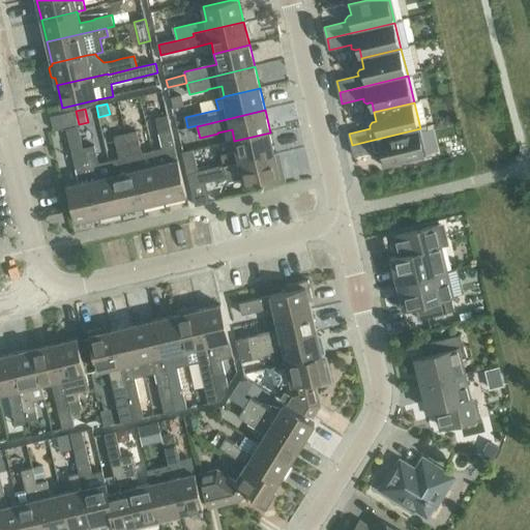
[(75,111),(51,117),(54,130),(66,127),(78,125),(75,111)]
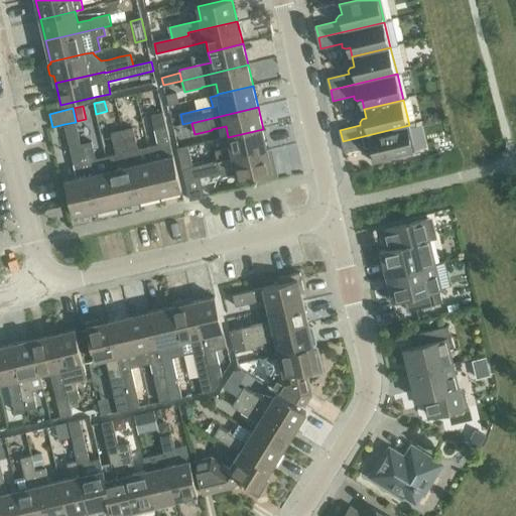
[(159,144),(148,147),(160,196),(182,190),(174,155),(173,155),(166,124),(163,111),(152,114),(155,127),(159,144)]
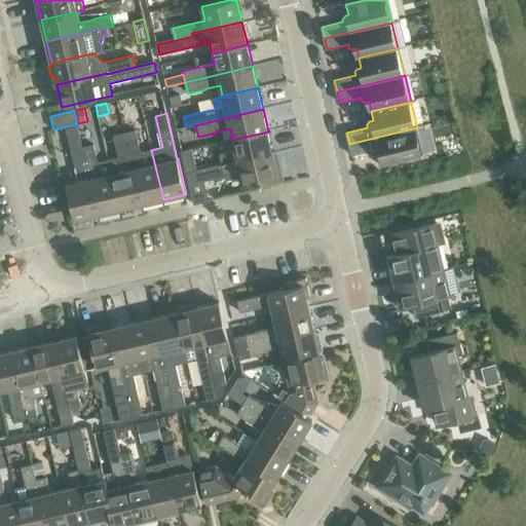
[(77,124),(66,126),(72,150),(76,167),(79,182),(67,185),(75,220),(99,215),(82,147),(77,124)]
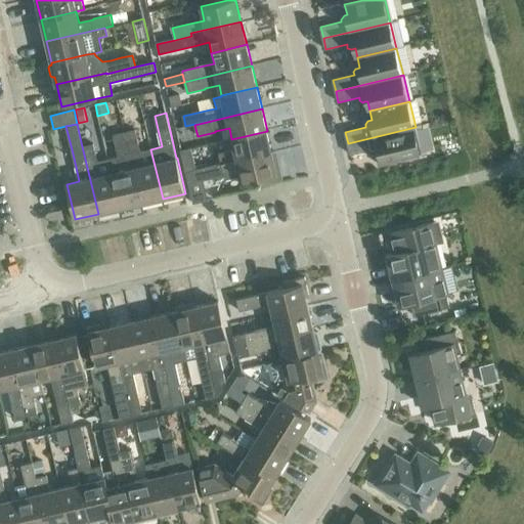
[(416,127),(348,143),(350,155),(372,149),(373,153),(376,155),(380,154),(382,164),(422,155),(416,127)]
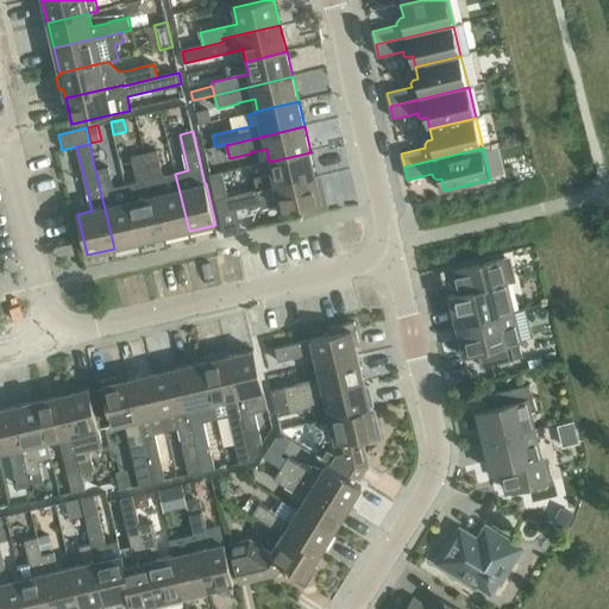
[(157,151),(144,154),(164,237),(189,231),(175,174),(163,176),(157,151)]
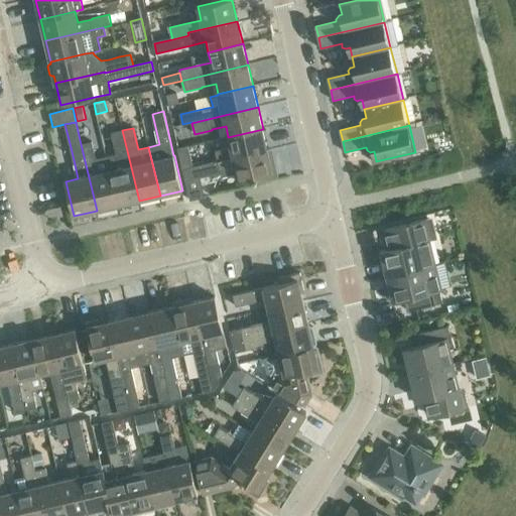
[(231,147),(216,151),(218,160),(218,161),(268,150),(263,129),(228,137),(231,147)]
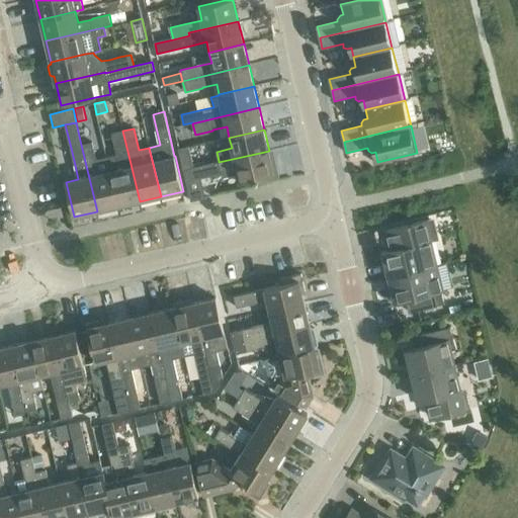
[(117,155),(106,157),(110,171),(118,206),(140,201),(122,131),(112,134),(117,155)]
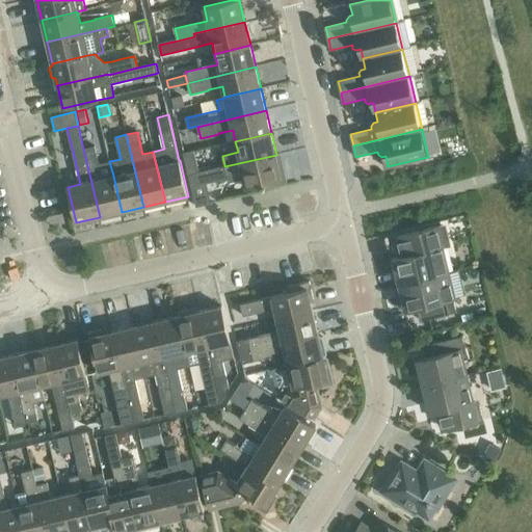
[(83,149),(100,217),(122,212),(113,176),(109,161),(99,164),(95,147),(83,149)]
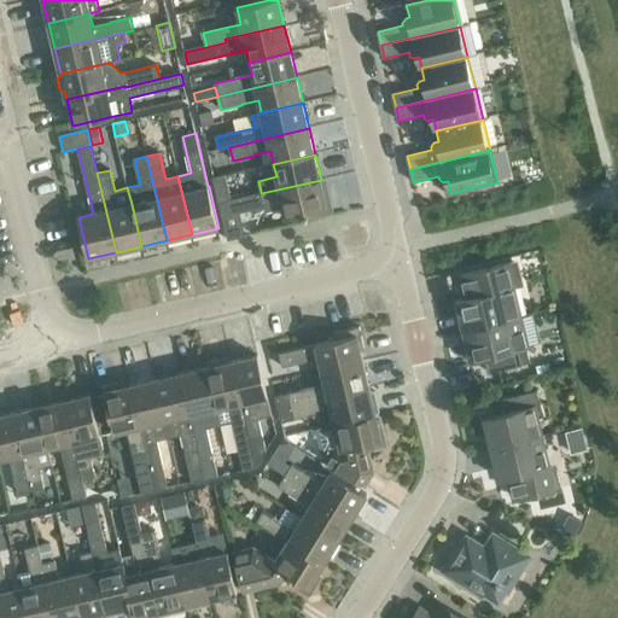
[(225,174),(214,176),(220,202),(220,203),(232,200),(231,199),(225,174)]
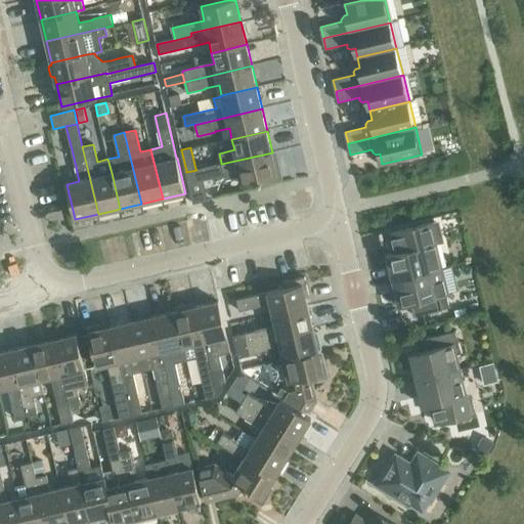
[(197,170),(186,172),(188,183),(189,183),(224,175),(226,180),(241,177),(243,185),(263,180),(263,182),(265,183),(280,180),(282,178),(278,163),(276,162),(274,162),(272,153),(221,164),(221,163),(195,169),(197,170)]
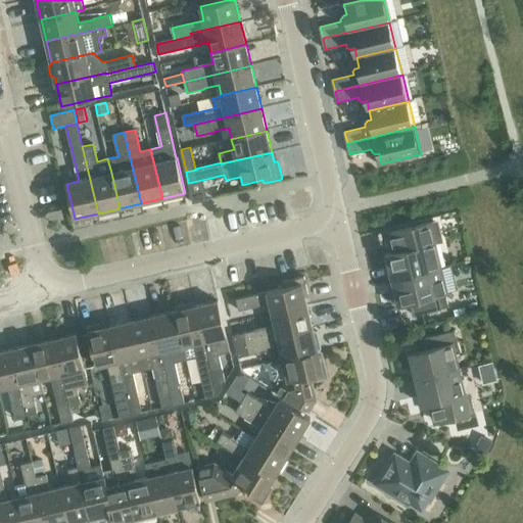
[(205,190),(191,193),(194,203),(207,200),(205,190)]
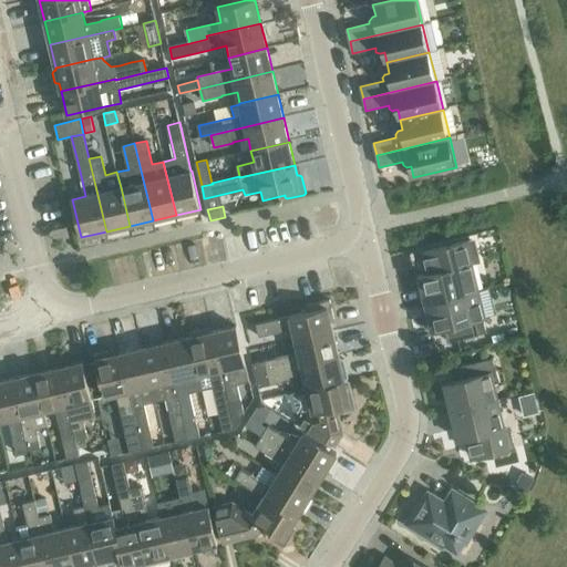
[(432,272),(420,276),(426,303),(478,291),(472,264),(481,261),(474,238),(426,249),(429,259),(432,272)]
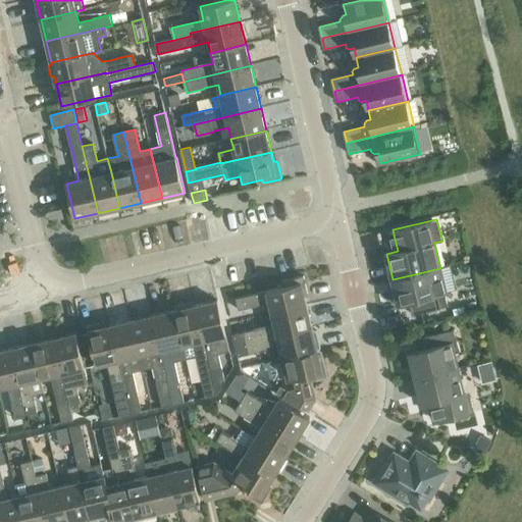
[(440,268),(393,279),(399,306),(410,303),(413,315),(449,306),(446,294),(448,294),(440,268)]
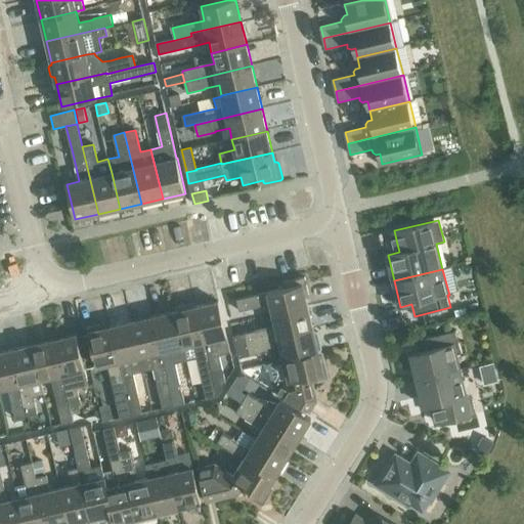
[(268,292),(237,299),(239,311),(271,304),(273,314),(308,306),(307,299),(310,296),(306,277),(285,281),(286,288),(268,292)]
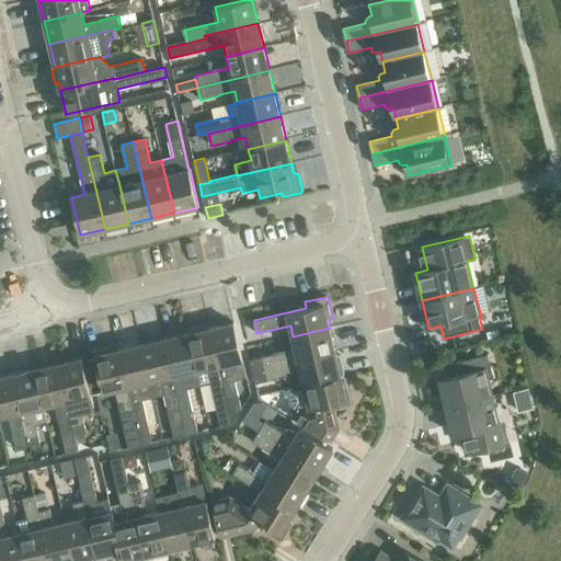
[(235,322),(210,329),(224,382),(229,407),(232,422),(242,408),(236,380),(236,379),(247,377),(243,361),(235,322)]
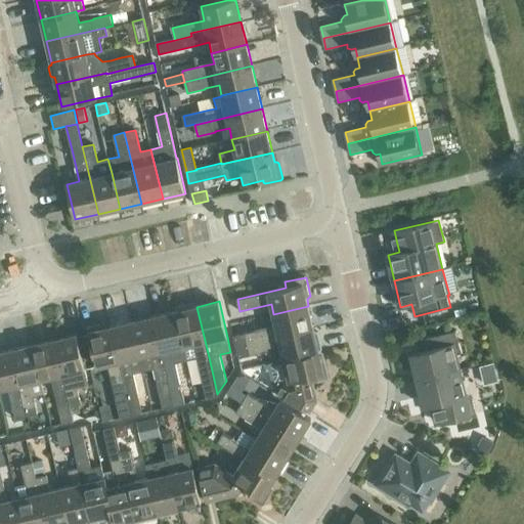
[(176,311),(175,311),(183,347),(185,358),(197,355),(201,375),(203,383),(207,398),(218,395),(217,394),(214,380),(209,357),(197,307),(189,308),(186,305),(177,307),(176,311)]
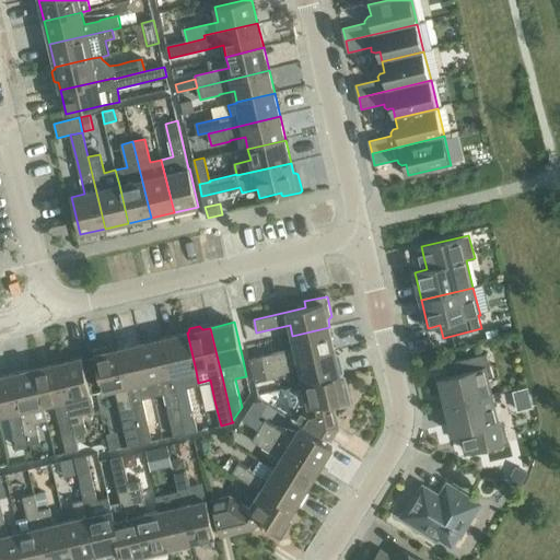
[(263,357),(249,359),(253,371),(335,351),(329,327),(292,336),(295,348),(263,357)]
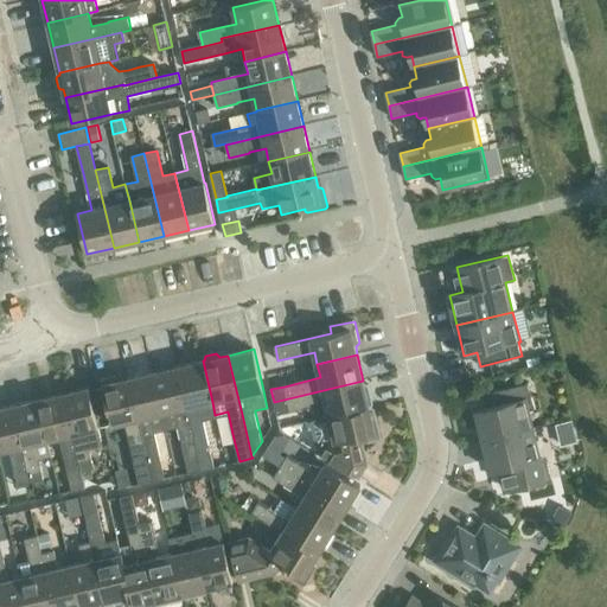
[(203,360),(178,366),(202,470),(213,467),(203,417),(215,415),(212,402),(203,360)]
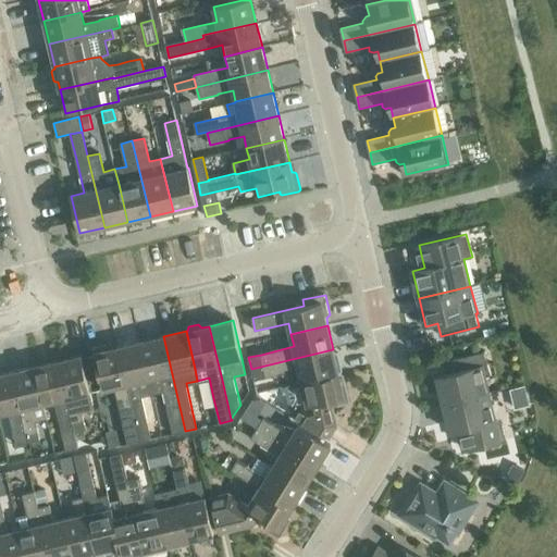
[(163,336),(140,342),(152,394),(163,391),(168,409),(173,434),(185,431),(163,336)]
